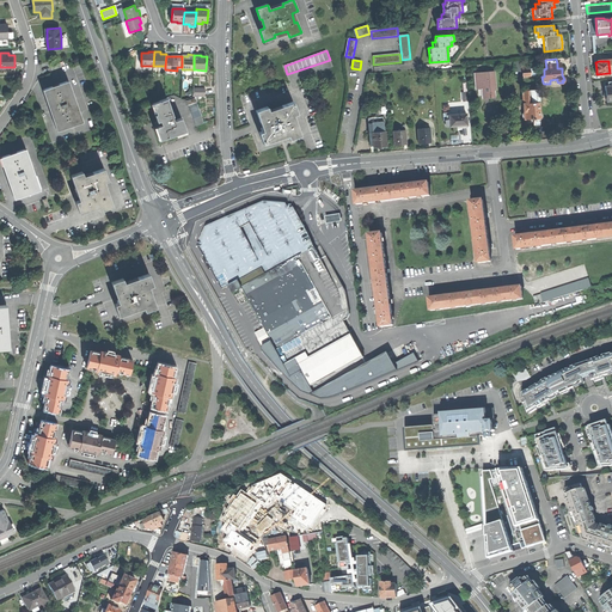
[(495,72),(476,73),(477,89),(483,89),(483,99),(489,98),(495,98),(494,87),(496,87),(495,72)]
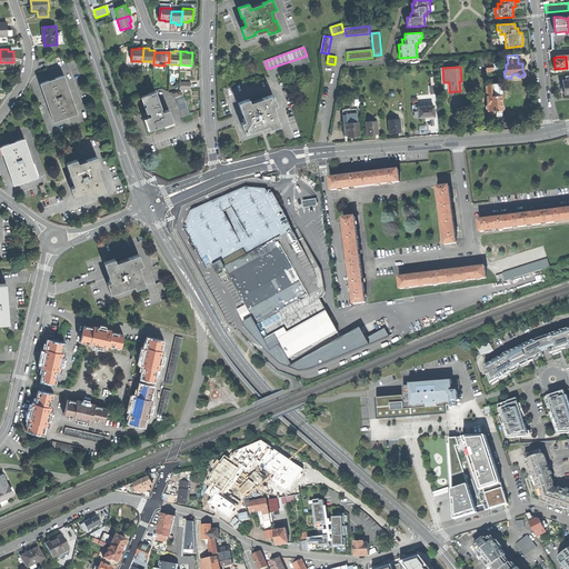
[(48,100),(56,121),(62,119),(61,118),(68,116),(69,117),(76,113),(62,76),(56,78),(56,79),(49,82),(49,80),(41,82),(48,100)]
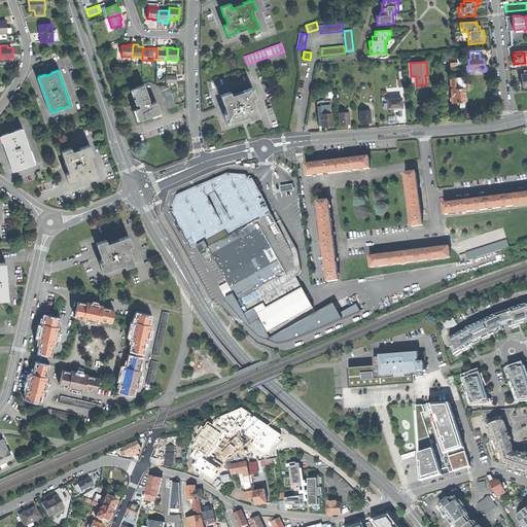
[(452,102),(463,102),(463,101),(465,101),(466,100),(466,98),(464,96),(463,85),(455,85),(455,77),(449,78),(450,96),(450,97),(450,100),(451,101),(451,103),(452,102)]
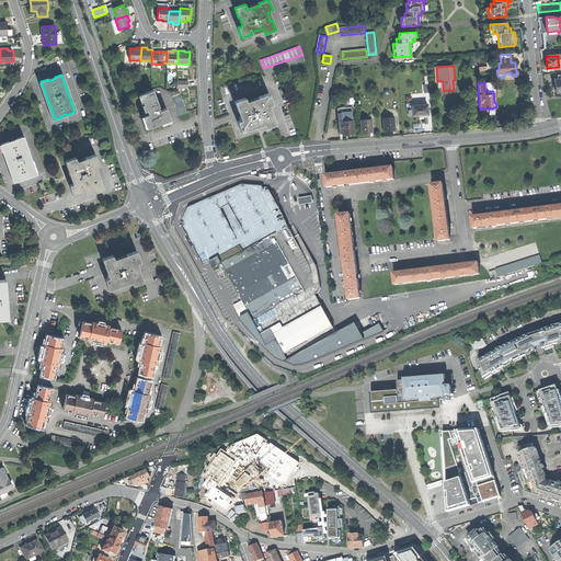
[(493,82),(484,82),(484,91),(493,91),(493,82)]
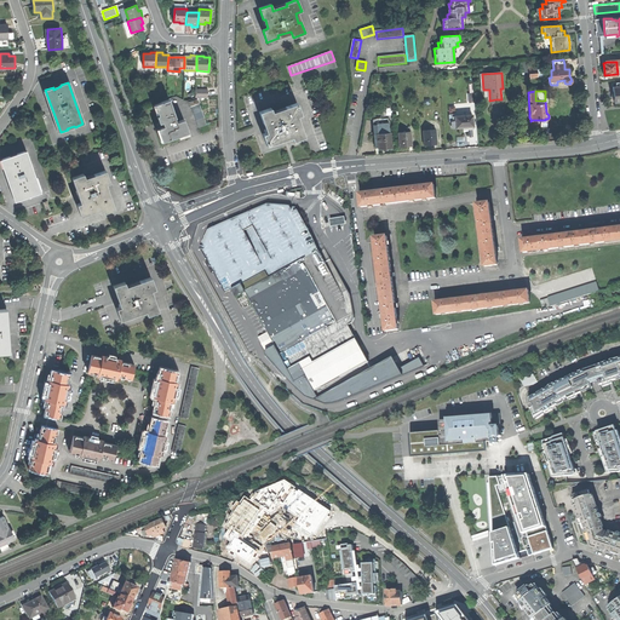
[(181,136),(188,132),(184,119),(177,121),(170,99),(155,104),(162,127),(159,128),(162,142),(181,136)]
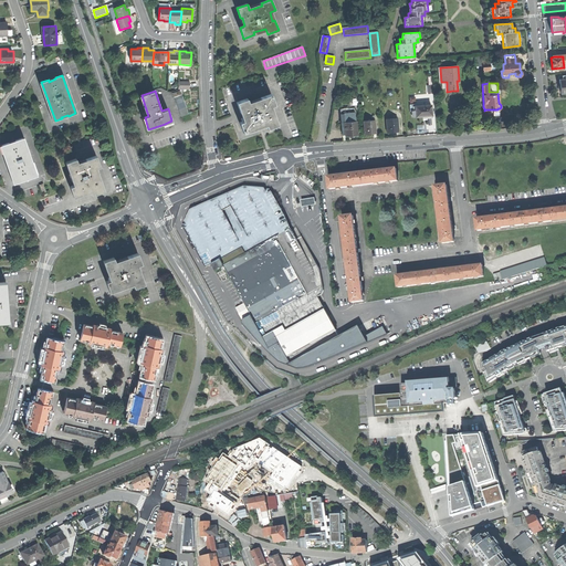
[(38,94),(42,107),(45,117),(49,116),(41,93),(38,94)]
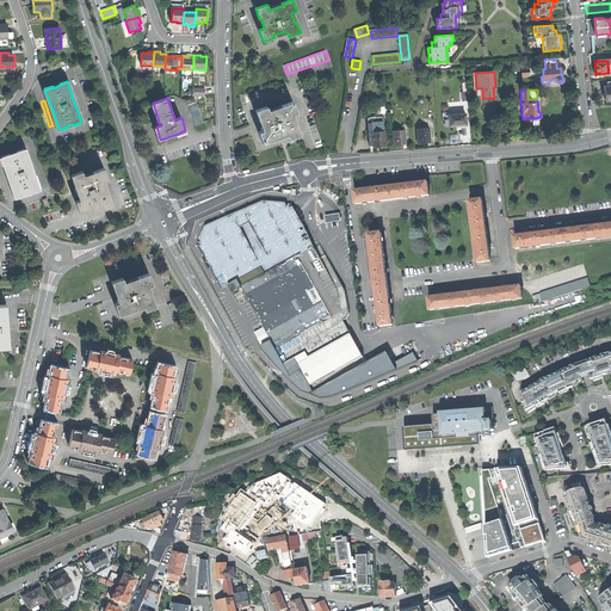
[(260,133),(264,143),(275,140),(275,137),(281,135),(288,133),(290,139),(301,135),(297,123),(295,124),(291,115),(297,113),(294,102),(282,105),(283,107),(270,112),(267,106),(257,111),(260,122),(263,122),(265,130),(260,133)]
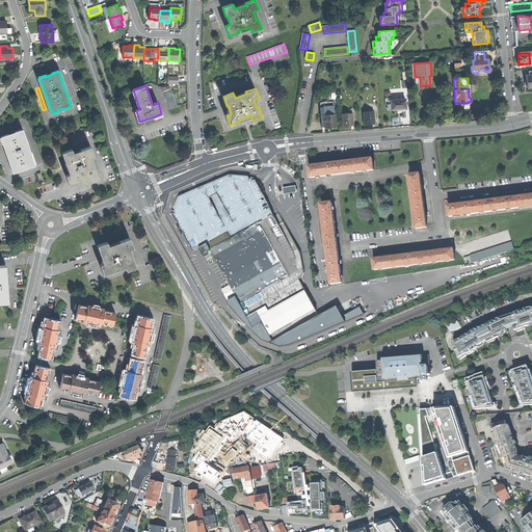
[(174,96),(170,89),(164,91),(167,98),(174,96)]
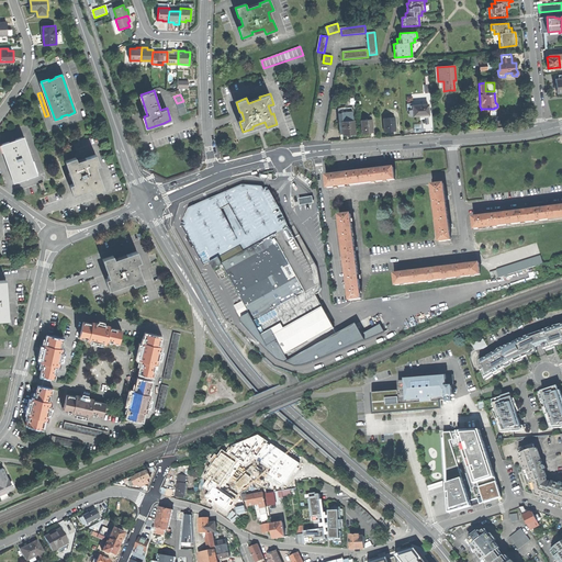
[(424,117),(429,117),(428,104),(413,105),(413,115),(419,115),(419,116),(422,116),(424,116),(424,117)]
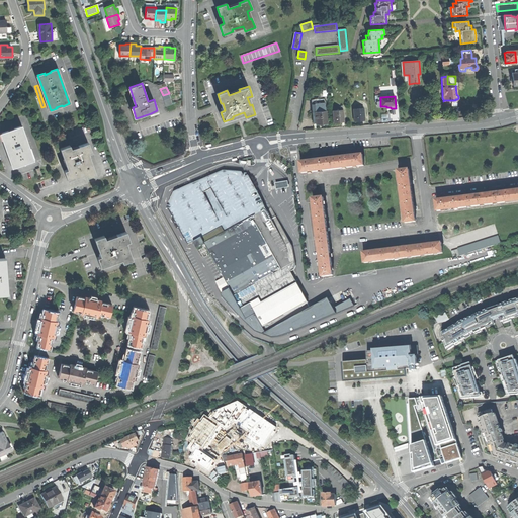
[(173,104),(171,98),(164,100),(167,107),(173,104)]
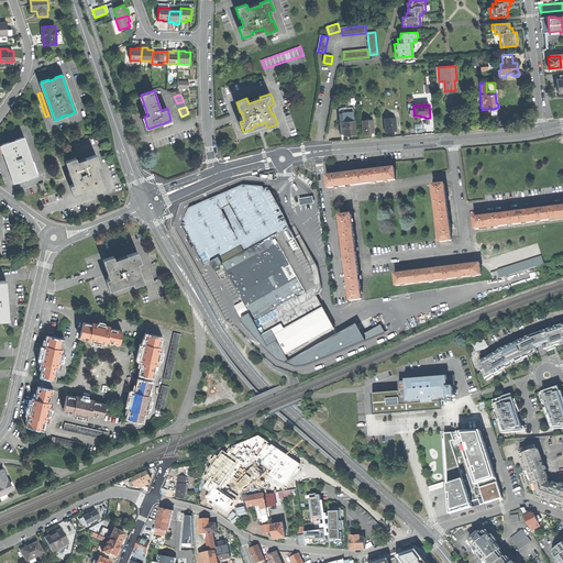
[(339,109),(340,122),(354,121),(353,108),(339,109)]
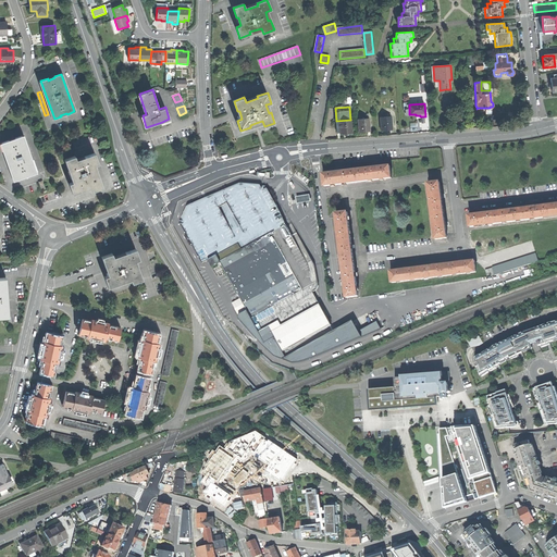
[(380,118),(382,131),(387,131),(393,130),(392,116),(380,118)]
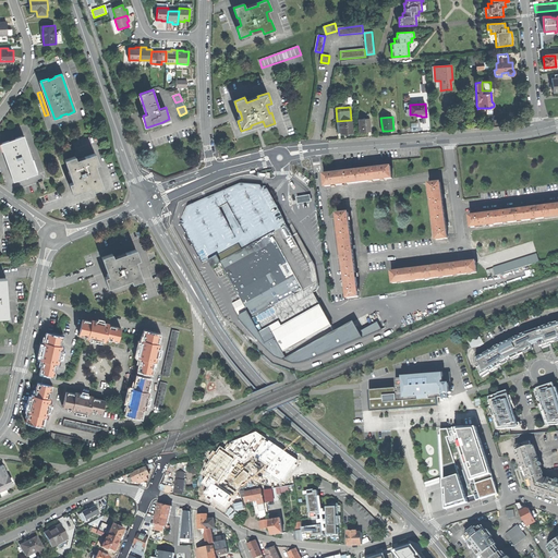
[(359,120),(360,133),(365,132),(371,132),(370,119),(359,120)]
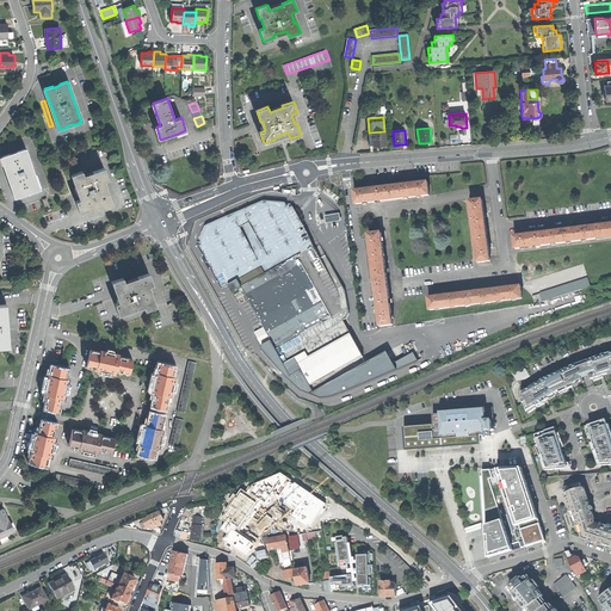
[(384,131),(369,133),(369,141),(374,141),(374,146),(374,147),(380,147),(386,146),(386,131),(384,131)]
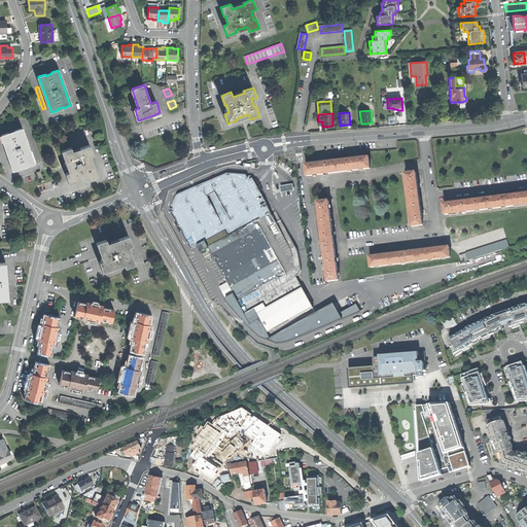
[(2,135),(14,171),(21,168),(21,167),(23,166),(27,165),(27,166),(33,164),(21,129),(14,131),(14,132),(8,134),(8,133),(2,135)]
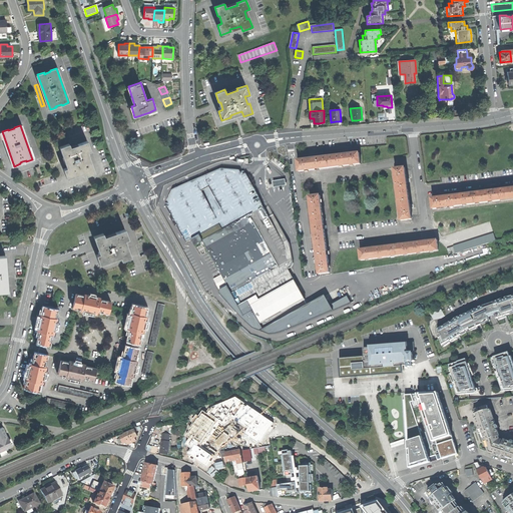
[(86,176),(95,172),(92,163),(90,163),(86,152),(91,150),(88,141),(78,144),(79,145),(71,148),(69,143),(60,147),(63,156),(65,155),(69,167),(64,169),(67,178),(77,175),(76,173),(80,172),(84,171),(86,176)]
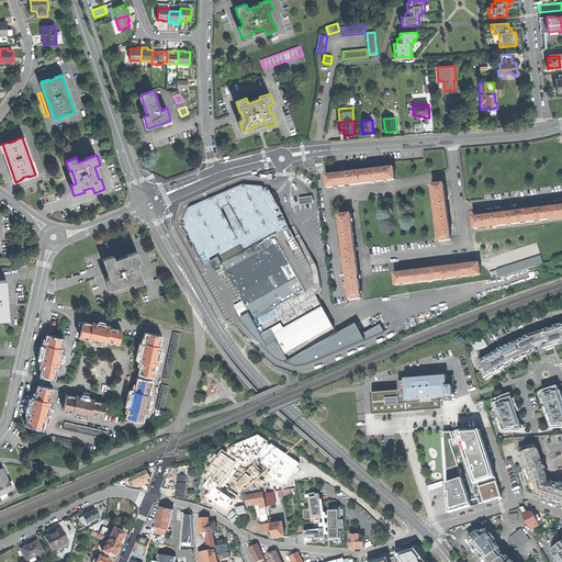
[(375,170),(360,171),(361,183),(395,179),(394,167),(375,170)]
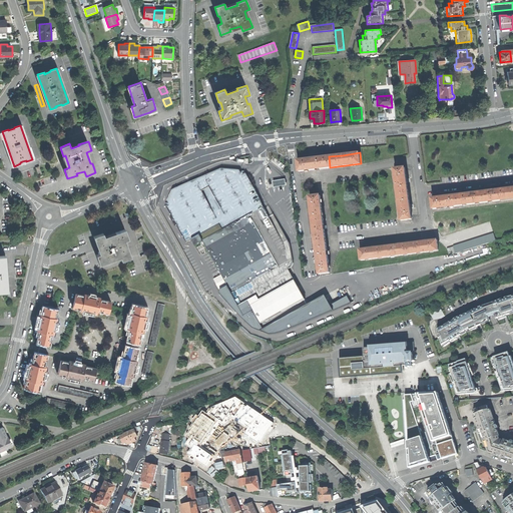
[(298,160),(299,171),(330,167),(329,156),(312,159),(298,160)]
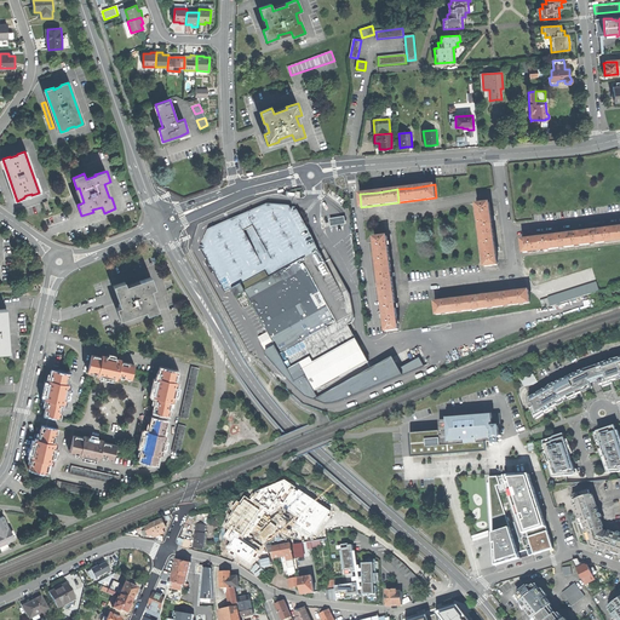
[(40,201),(44,212),(53,210),(50,197),(40,201)]
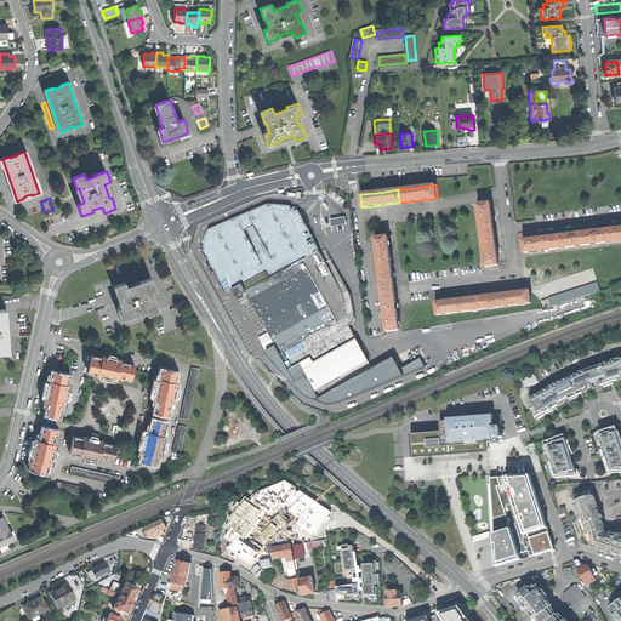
[(478,205),(483,237),(495,235),(494,221),(493,217),(491,203),(478,205)]
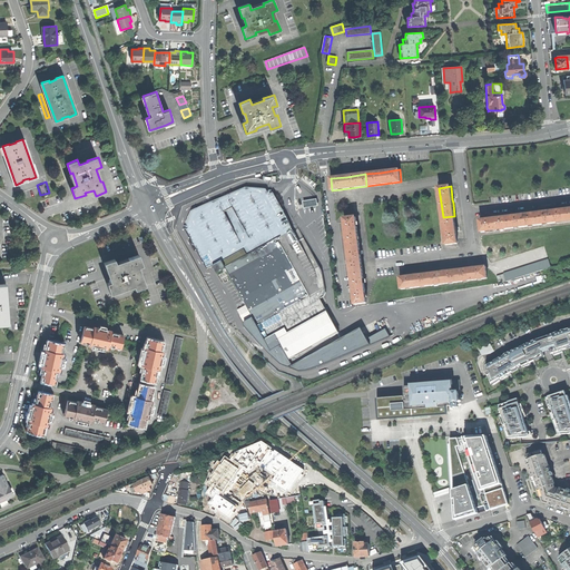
[(304,200),(305,208),(312,207),(320,206),(318,198),(311,199),(304,200)]
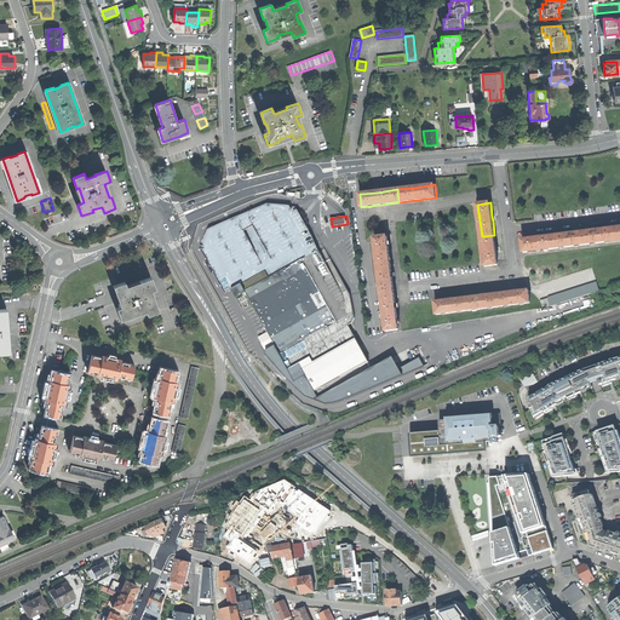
[(598,230),(585,233),(586,245),(618,241),(615,228),(603,230),(598,230)]
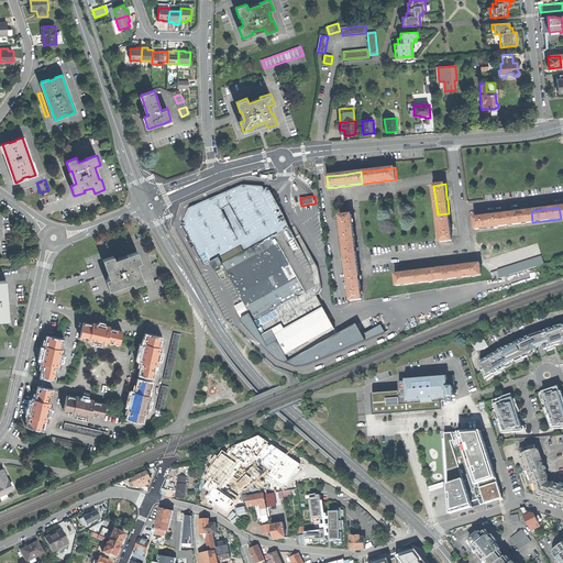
[(515,213),(503,214),(504,225),(532,222),(531,211),(519,212),(515,213)]
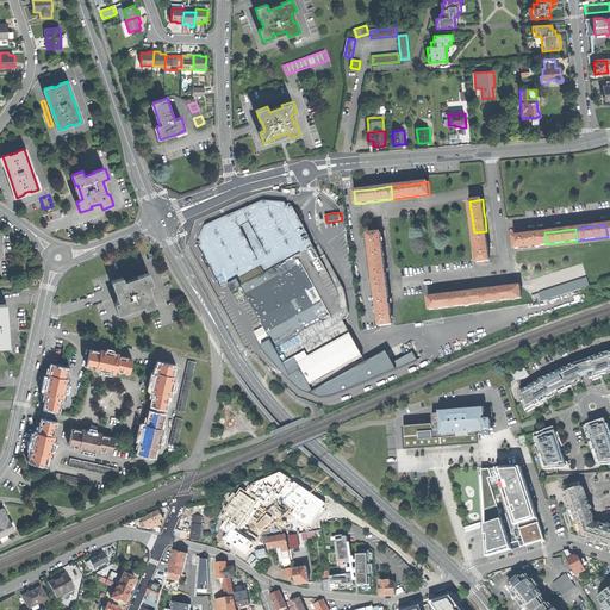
[(474,232),(478,262),(491,261),(489,248),(489,244),(486,231),(474,232)]
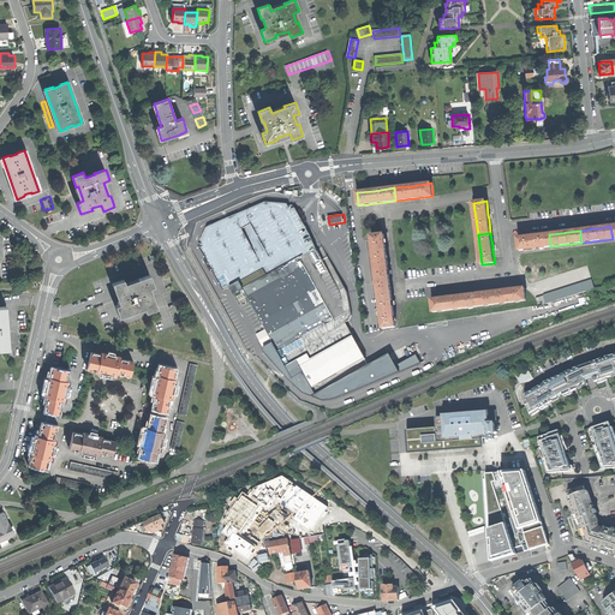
[(374,254),(375,268),(388,266),(384,234),(371,237),(374,250),(374,254)]
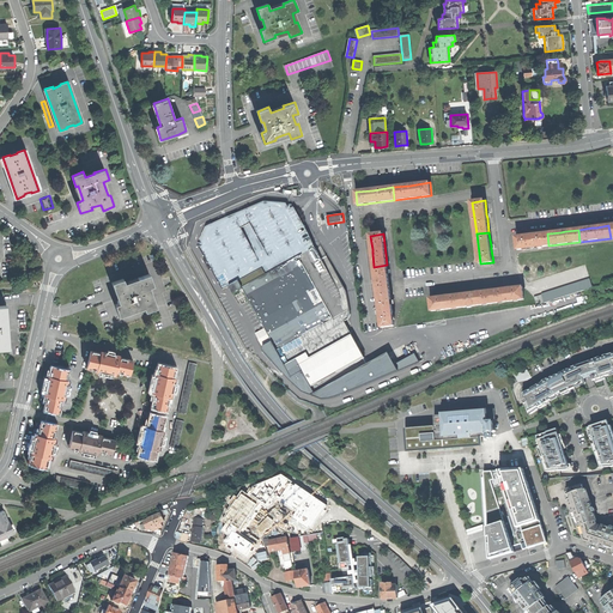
[(517,237),(519,250),(548,246),(547,234),(535,236),(530,236),(517,237)]
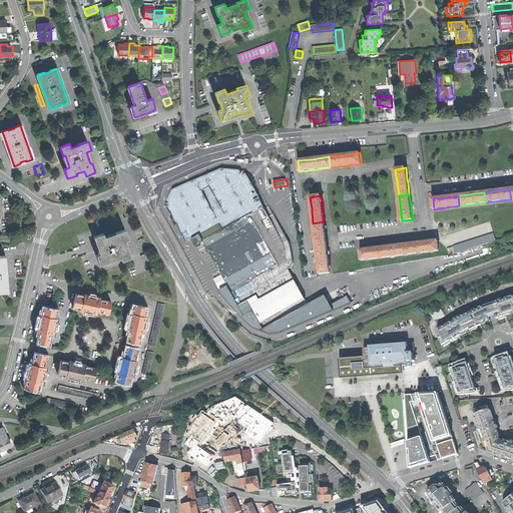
[(220,294),(246,323),(253,329),(272,335),(286,330),(351,303),(348,297),(331,305),(326,296),(309,305),(289,270),(293,268),(294,265),(291,244),(269,205),(265,207),(233,224),(225,228),(216,233),(202,241),(221,276),(213,280),(220,291),(220,294)]
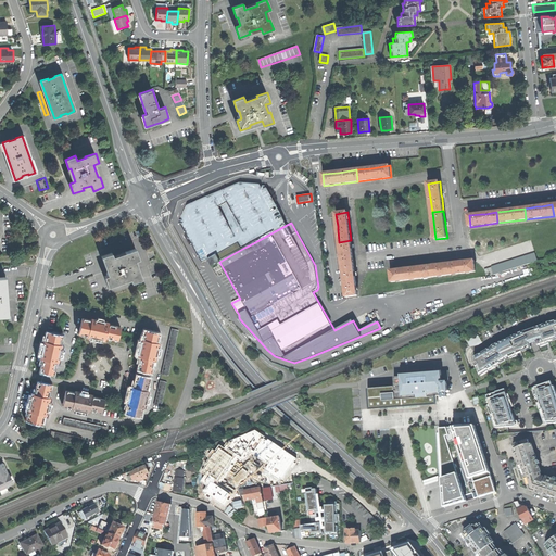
[(341,257),(343,269),(354,268),(351,240),(339,242),(341,254),(341,257)]
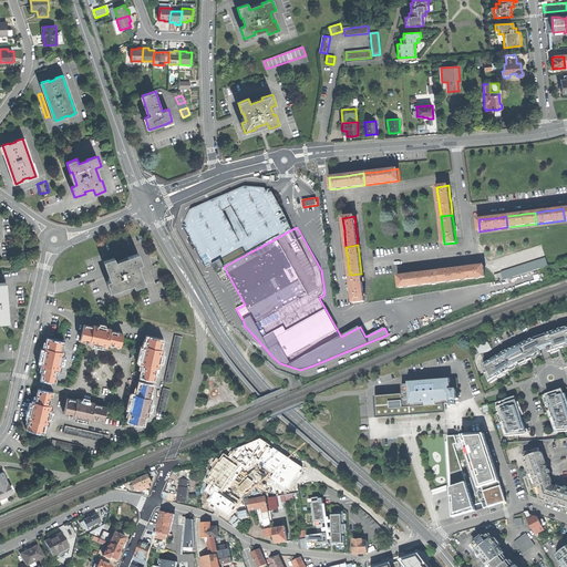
[(106,281),(110,291),(121,288),(120,287),(132,282),(133,284),(134,287),(144,284),(141,274),(138,274),(136,266),(141,264),(137,254),(127,257),(127,259),(121,261),(115,263),(114,257),(103,261),(106,271),(109,271),(112,279),(106,281)]
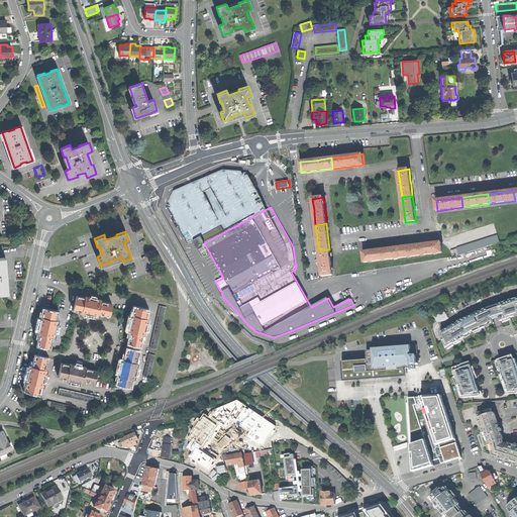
[(457,248),(459,255),(500,242),(498,235),(457,248)]
